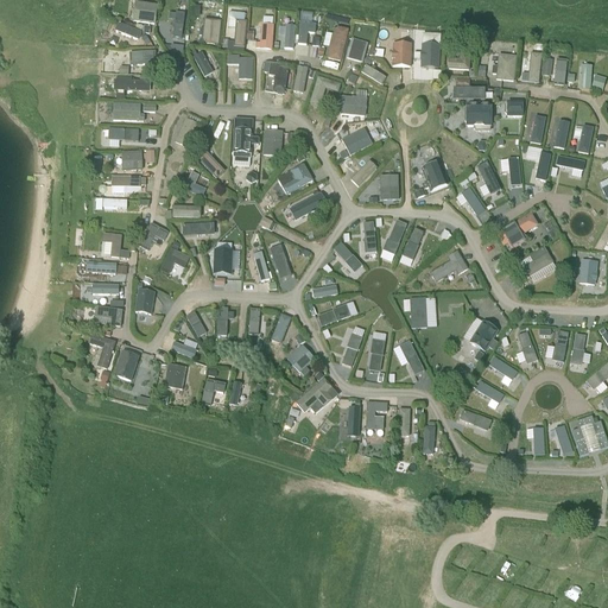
[(153,25),(157,5),(133,1),(131,21),(153,25)]
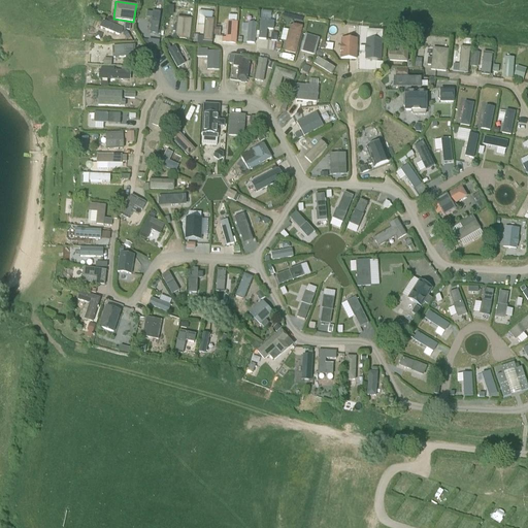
[(147,10),(146,17),(152,18),(150,33),(158,34),(161,11),(147,10)]
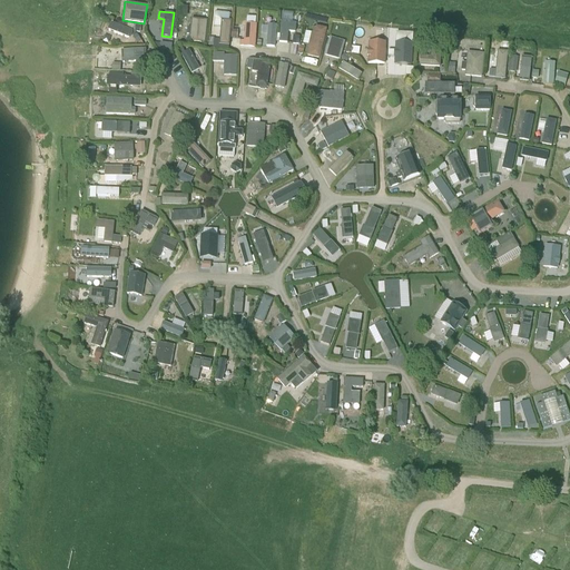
[(222,18),(229,19),(229,12),(214,11),(214,25),(222,26),(222,18)]
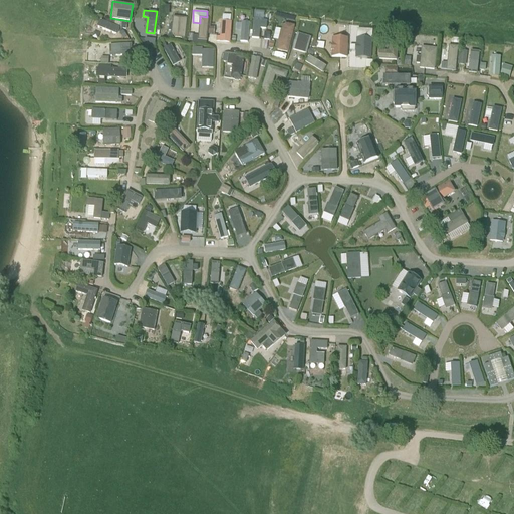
[(187,18),(173,17),(170,37),(184,39),(187,18)]
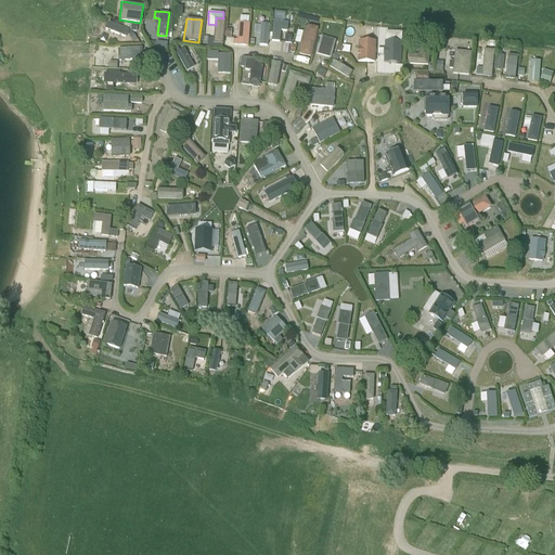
[(217,18),(214,41),(222,42),(224,20),(217,18)]
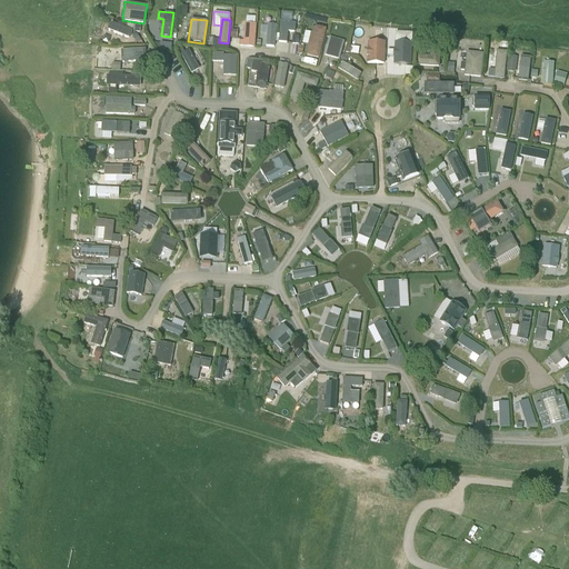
[(255,22),(243,21),(242,45),(253,46),(255,22)]
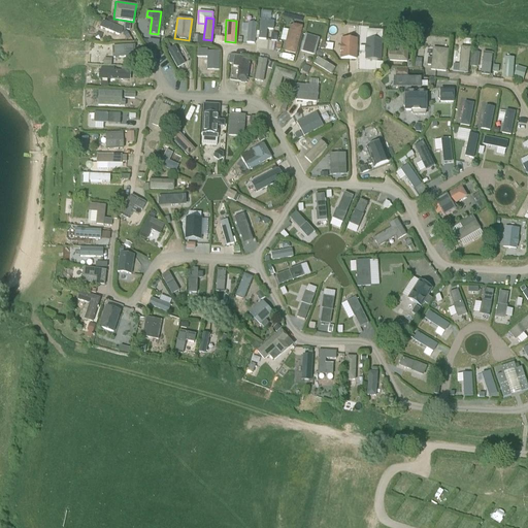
[(121,33),(123,25),(102,21),(100,28),(121,33)]
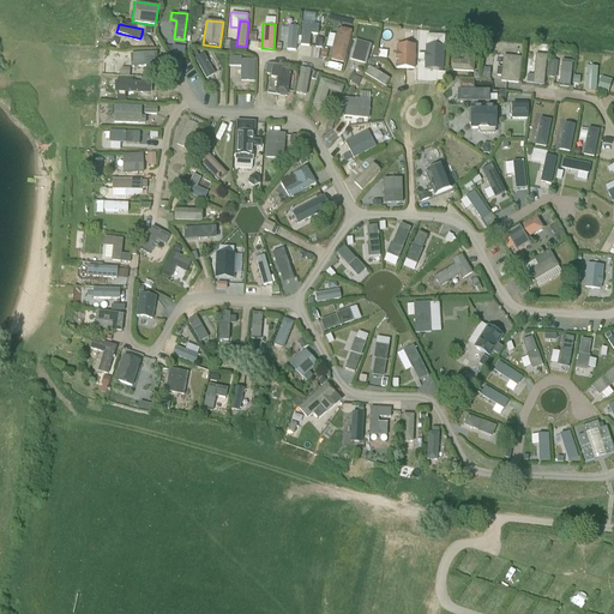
[(302,24),(300,46),(309,47),(311,35),(318,36),(319,26),(302,24)]
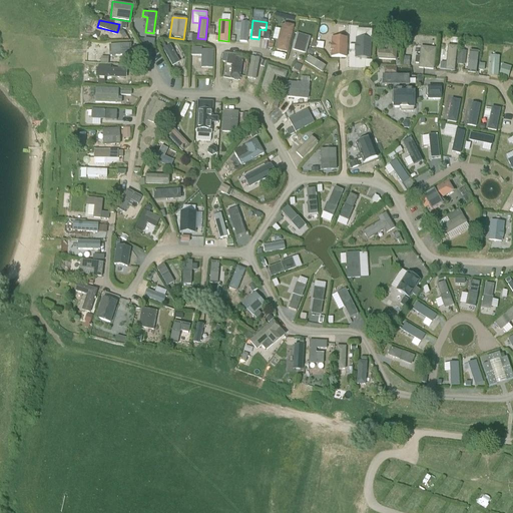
[(294,24),(282,22),(275,48),(287,51),(294,24)]
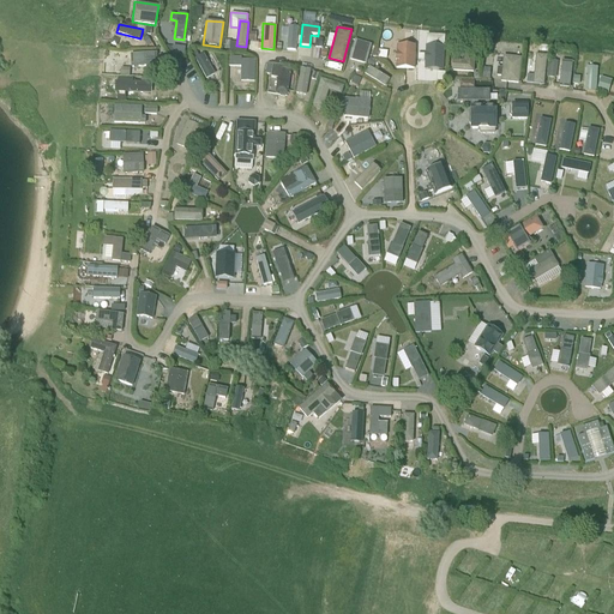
[(369,42),(355,38),(349,59),(365,62),(369,42)]
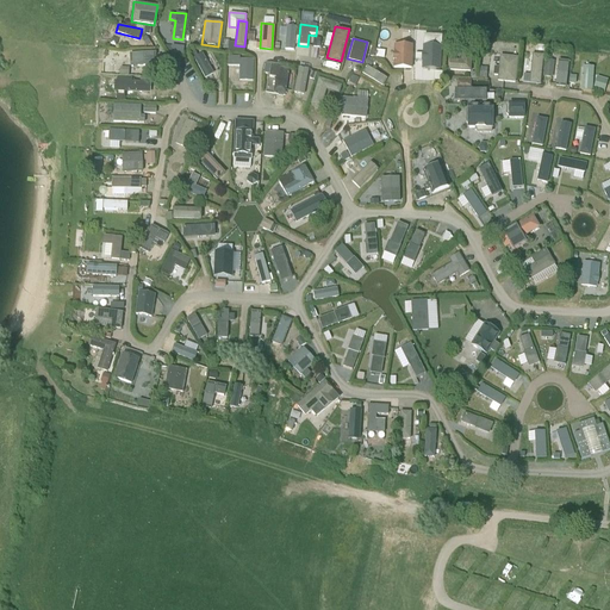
[(460,57),(450,57),(449,68),(470,68),(472,41),(461,41),(460,57)]
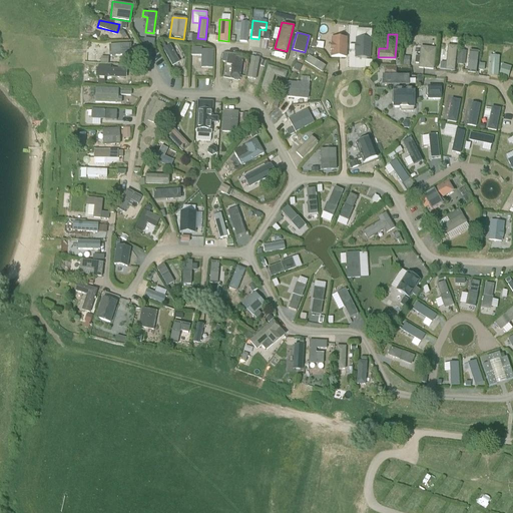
[(346,36),(332,36),(331,56),(346,56),(346,36)]
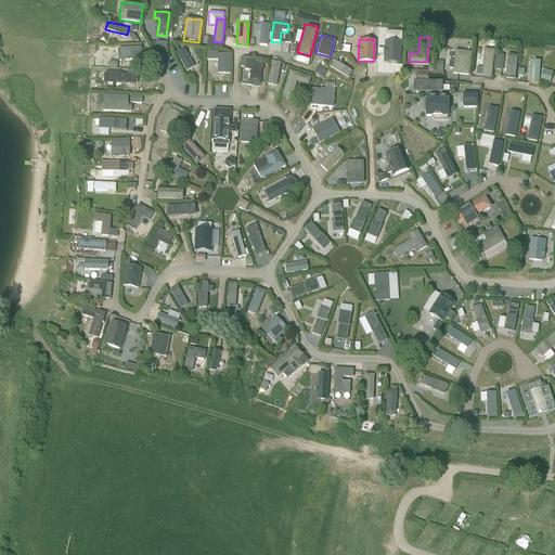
[(400,40),(385,40),(384,62),(400,62),(400,40)]
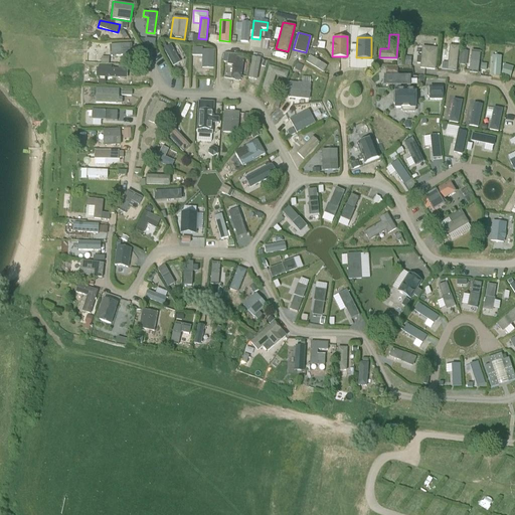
[(131,61),(131,43),(109,44),(109,55),(122,54),(122,61),(131,61)]
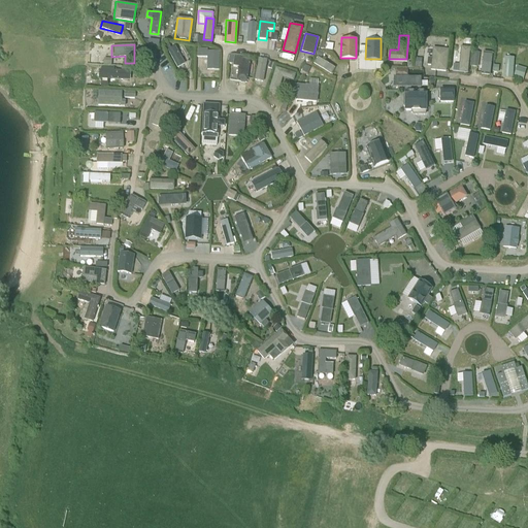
[(448,47),(432,45),(430,67),(446,69),(448,47)]
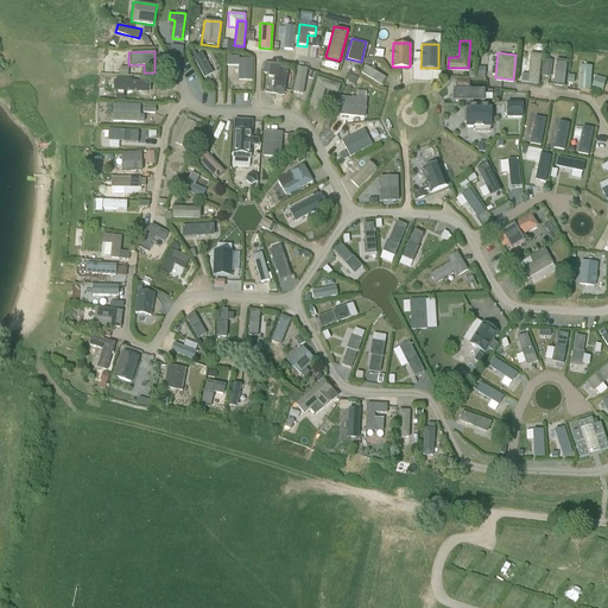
[(555,83),(565,84),(568,59),(557,58),(555,83)]
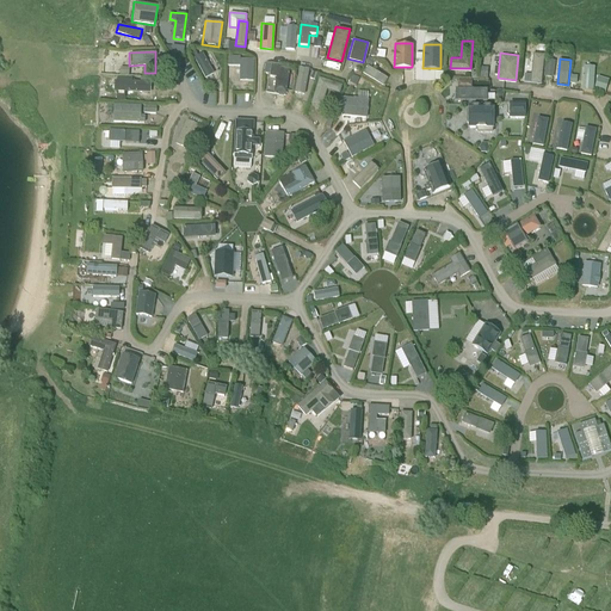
[(252,60),(240,60),(240,81),(252,81),(252,60)]
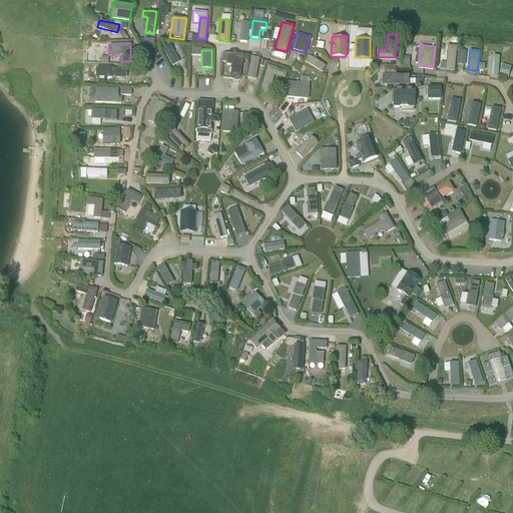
[(463,66),(465,53),(458,52),(456,65),(463,66)]
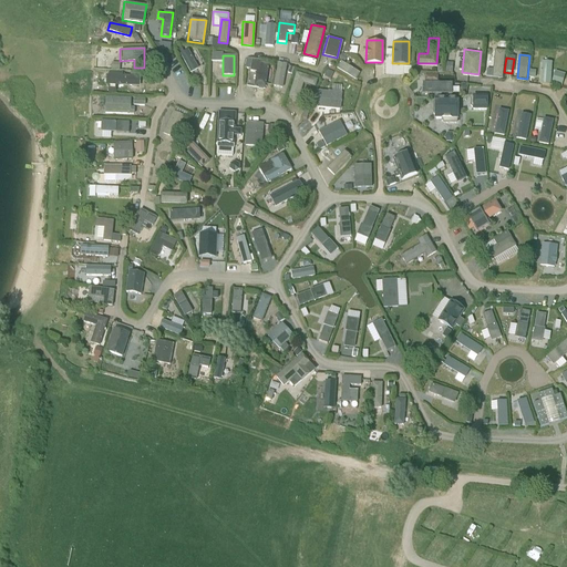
[(265,89),(269,62),(253,59),(250,70),(256,71),(254,86),(265,89)]
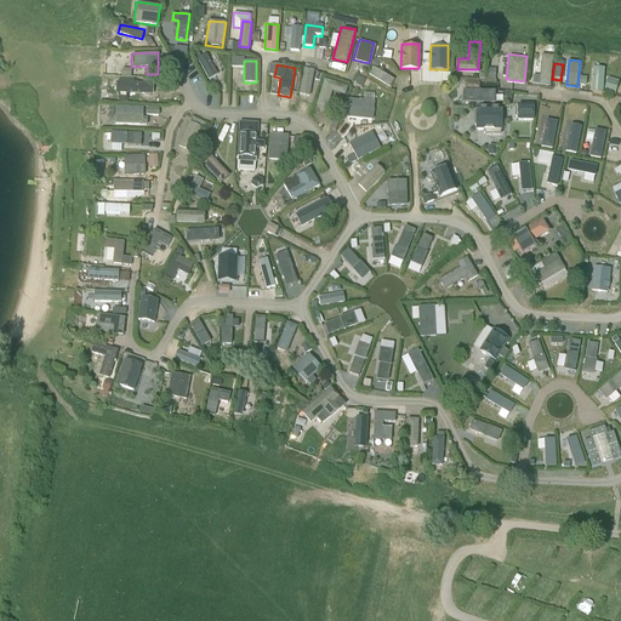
[(389,87),(394,78),(372,67),(368,75),(389,87)]
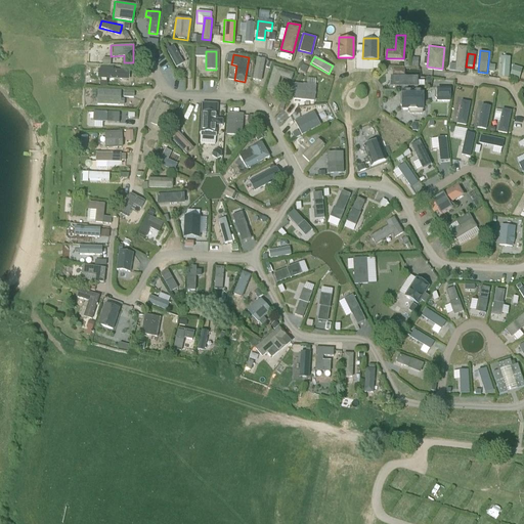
[(252,79),(262,81),(266,58),(256,57),(252,79)]
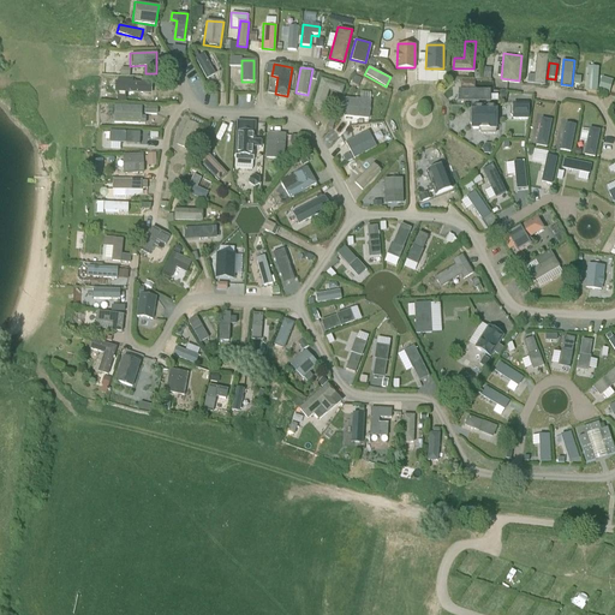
[(344,84),(321,77),(312,105),(323,108),(329,90),(341,94),(344,84)]
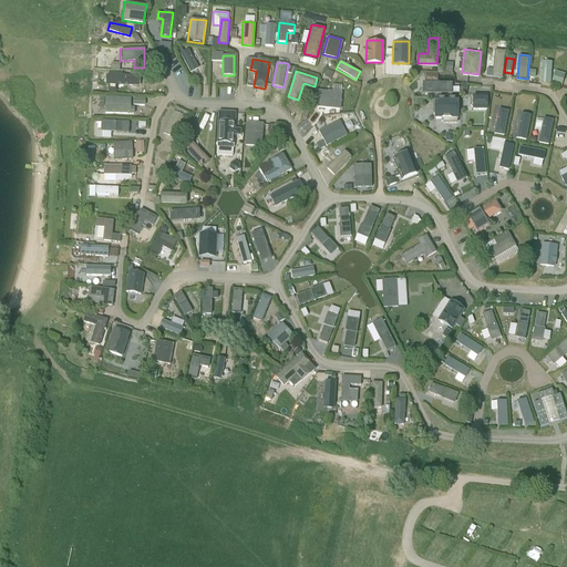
[(565,74),(555,72),(550,84),(562,88),(565,74)]
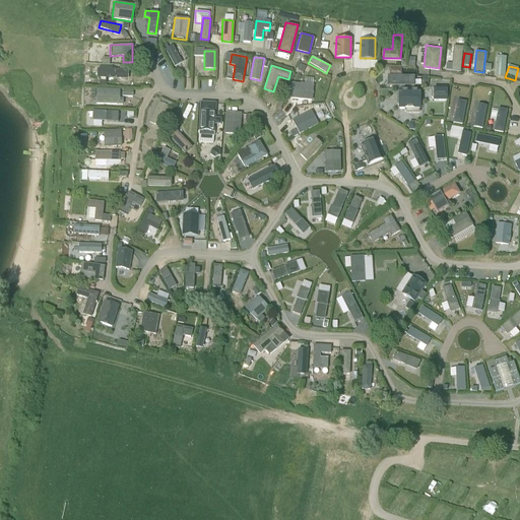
[(107,79),(128,80),(129,71),(113,70),(113,67),(100,67),(100,70),(98,70),(96,79),(100,79),(99,86),(106,86),(107,79)]
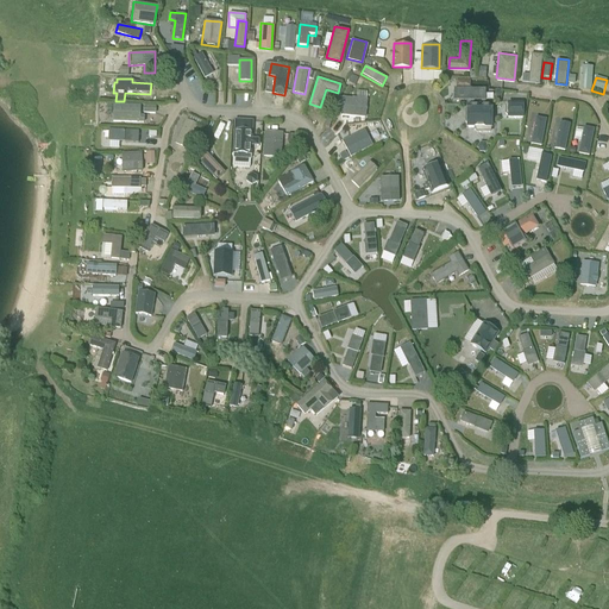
[(487,98),(485,87),(454,88),(454,99),(487,98)]
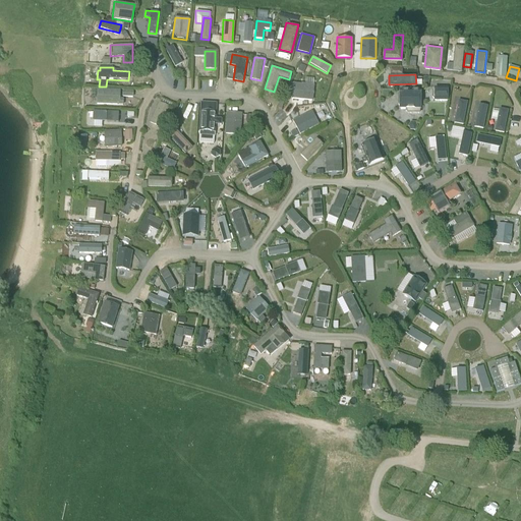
[(314,100),(314,83),(292,82),(291,98),(314,100)]
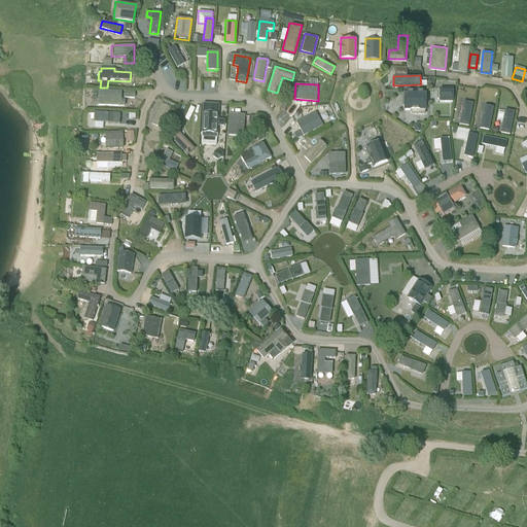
[(452,86),(438,86),(438,100),(452,100),(452,86)]
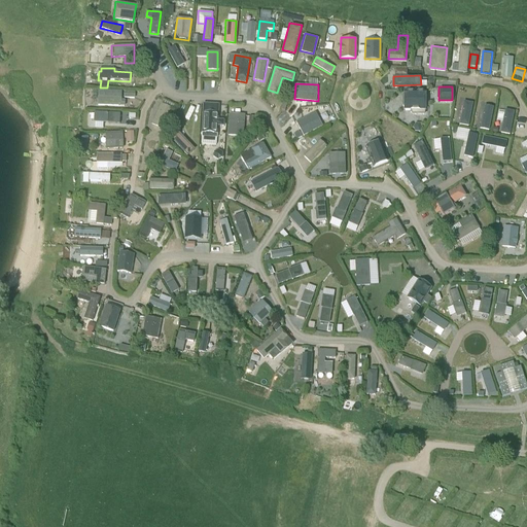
[(425,91),(403,91),(403,108),(425,108),(425,91)]
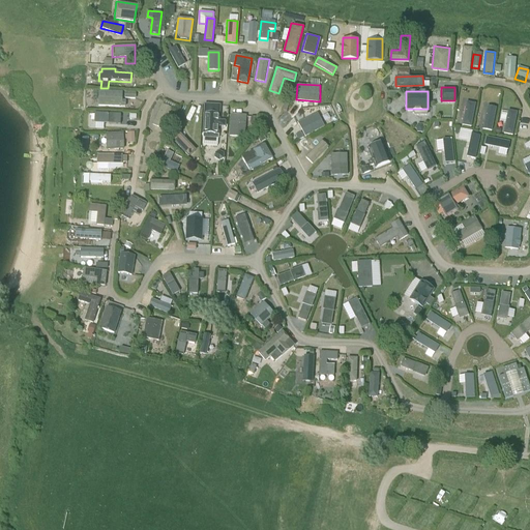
[(97,107),(125,108),(125,101),(122,101),(122,92),(98,92),(97,107)]
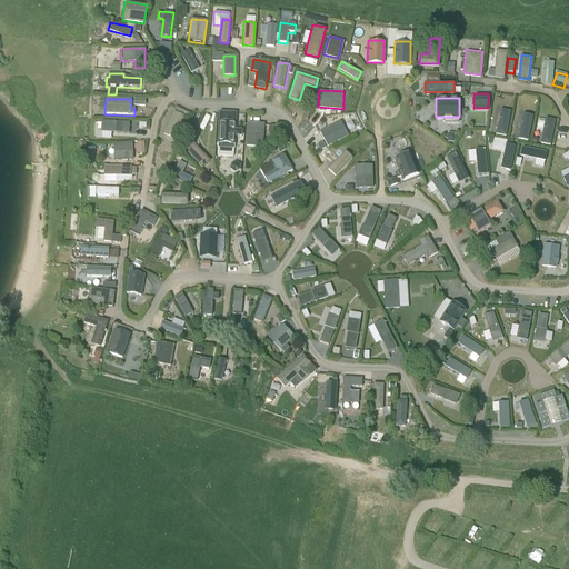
[(508,136),(510,109),(498,109),(497,135),(508,136)]
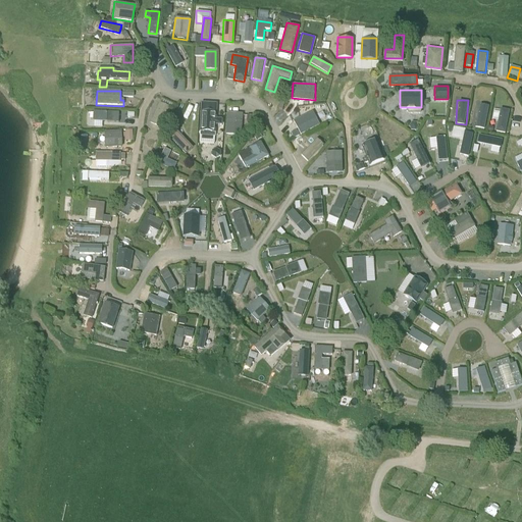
[(161,128),(170,108),(159,102),(149,122),(161,128)]
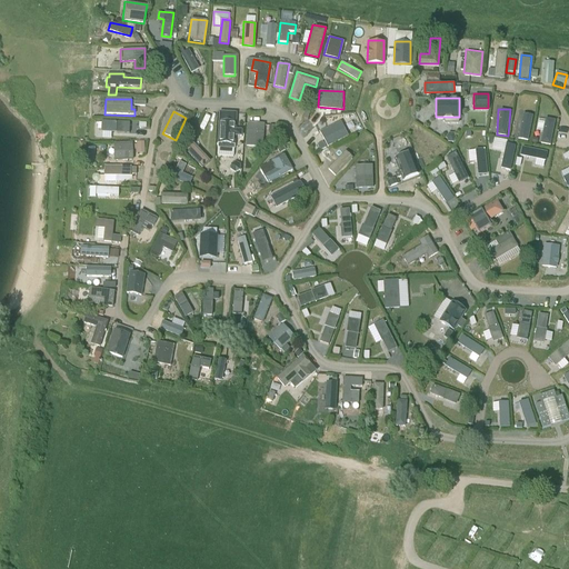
[(236,111),(218,111),(217,147),(233,149),(235,136),(241,136),(241,129),(235,128),(236,111)]
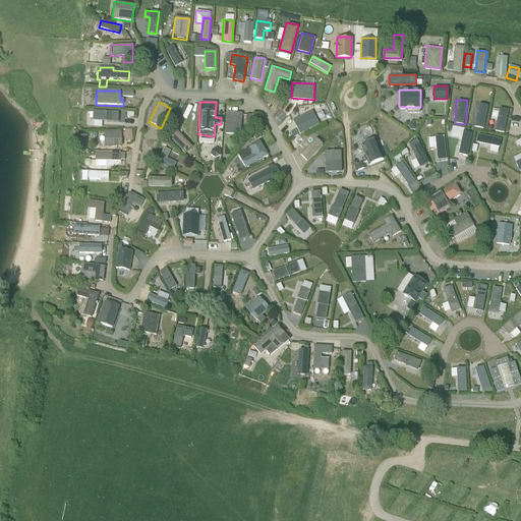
[(474,126),(483,128),(488,105),(479,103),(474,126)]
